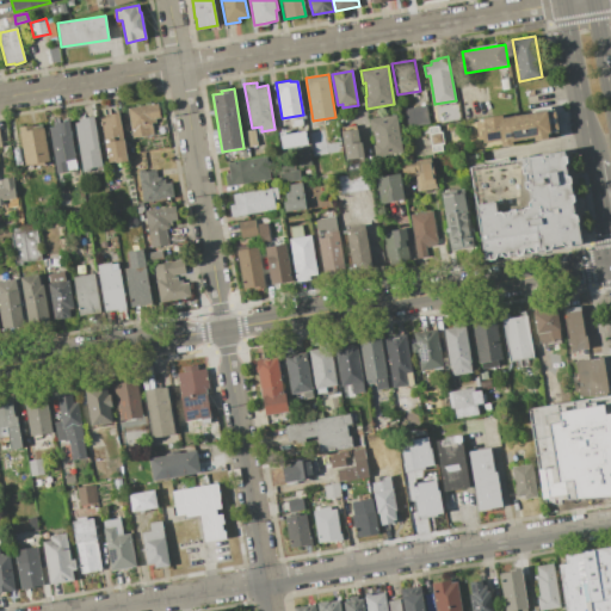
[(158,103),(160,118),(155,118),(155,123),(150,123),(153,135),(133,139),(127,107),(158,103)]
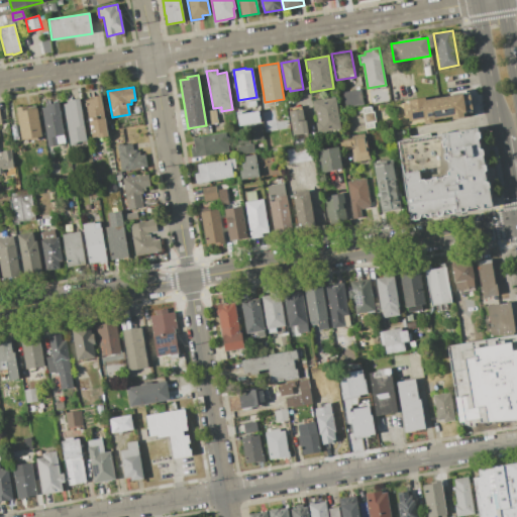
[(342,92),(360,89),(364,105),(345,108),(342,92)]
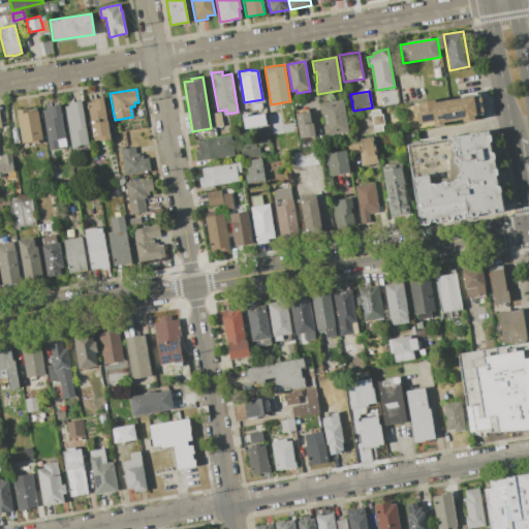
[(416,102),(435,99),(435,100),(461,96),(460,95),(478,92),(480,104),(484,104),(485,111),(483,112),(484,117),(478,118),(478,119),(463,122),(462,119),(444,122),(445,125),(433,127),(433,122),(417,124),(415,112),(418,111),(416,102)]
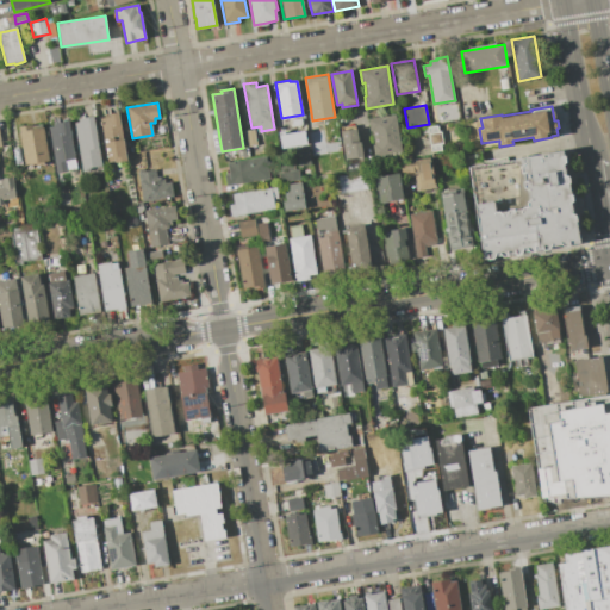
[(118,112),(128,162),(114,163),(114,161),(107,162),(100,118),(105,118),(104,114),(118,112)]
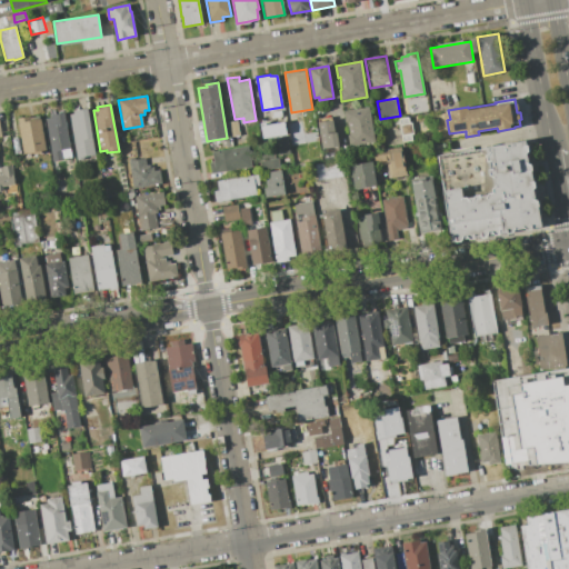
[(369,106),(375,142),(349,147),(347,135),(349,133),(347,122),(345,122),(343,110),(369,106)]
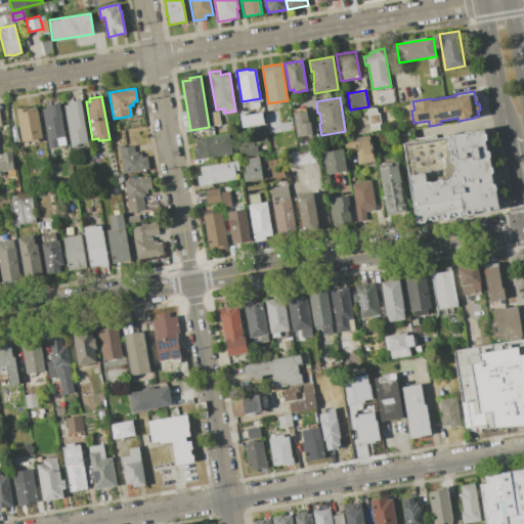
[(81,99),(88,143),(81,144),(82,146),(71,148),(63,105),(68,104),(68,102),(81,99)]
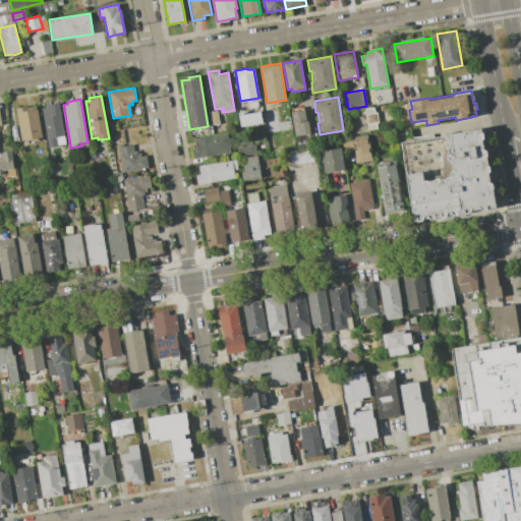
[(58,103),(65,145),(59,146),(60,148),(49,150),(42,108),(46,107),(46,105),(58,103)]
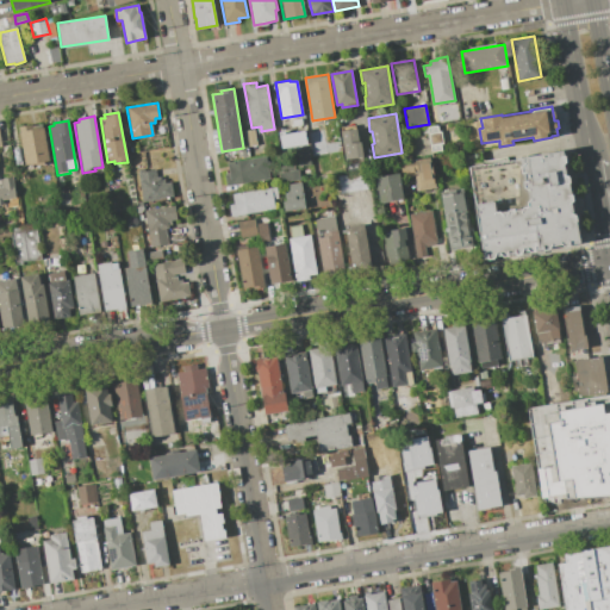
[(49,161),(44,162),(44,166),(36,167),(35,163),(25,166),(19,126),(31,125),(32,126),(43,124),(49,161)]
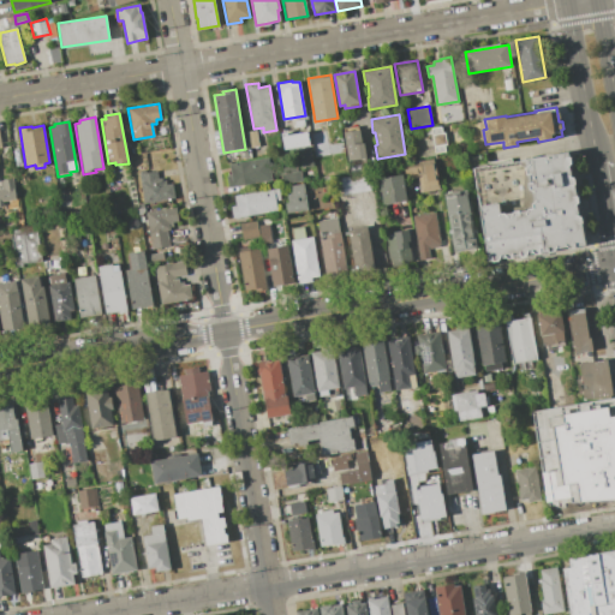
[(446,151),(435,153),(430,129),(441,126),(442,132),(445,132),(447,144),(445,144),(446,151)]
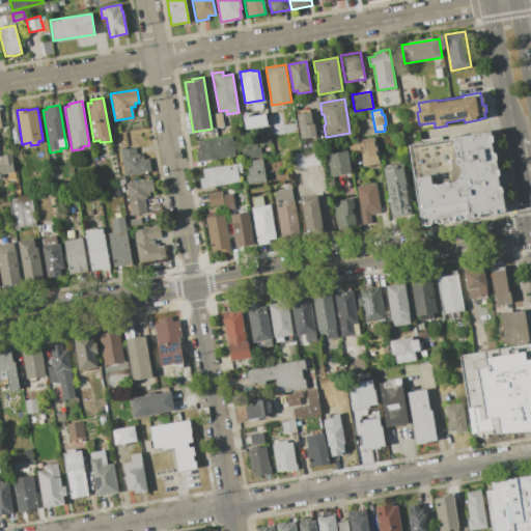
[(213,114),(221,112),(224,126),(215,128),(213,114)]
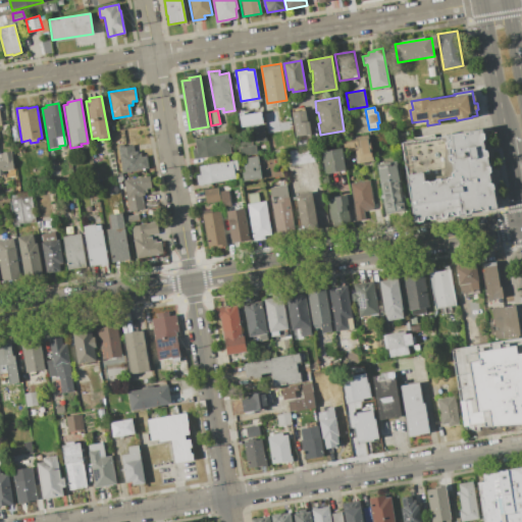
[(291,112),(305,110),(307,121),(308,121),(310,134),(295,137),(291,112)]
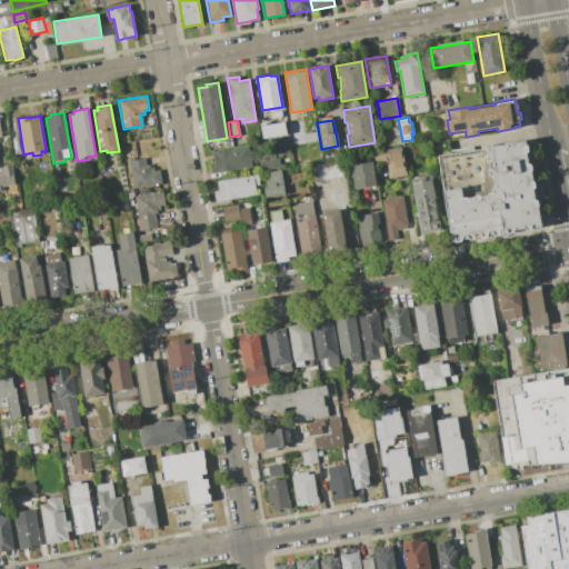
[(285,121),(287,135),(262,139),(260,126),(285,121)]
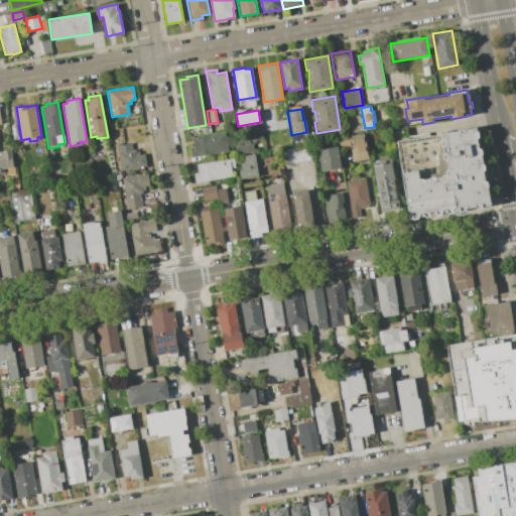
[(260,112),(273,110),(275,121),(287,119),(289,128),(263,132),(260,112)]
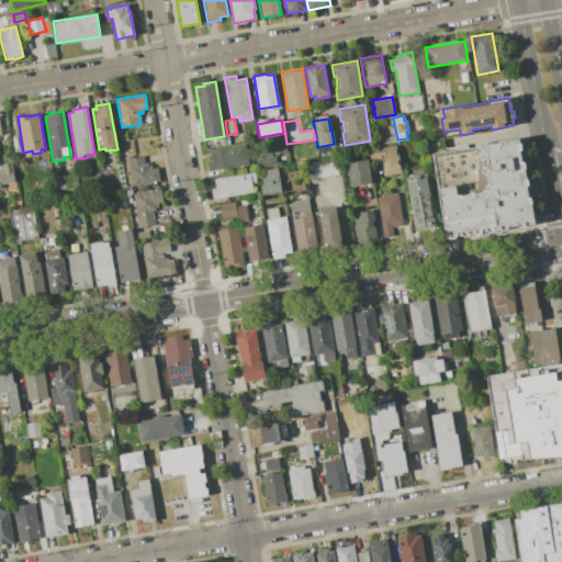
[(284,137),(287,153),(276,154),(273,139),(284,137)]
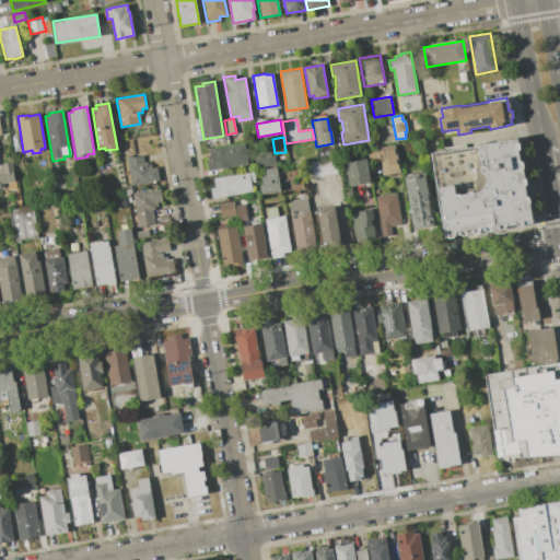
[(444,238),(429,153),(517,138),(532,224),(444,238)]
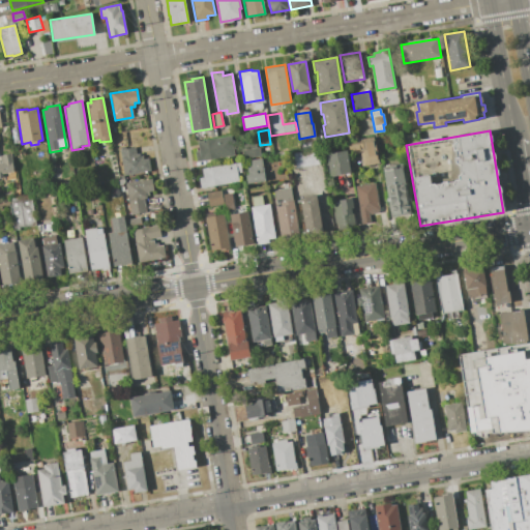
[(197,142),(233,136),(235,148),(233,148),(234,155),(197,162),(195,151),(199,151),(197,142)]
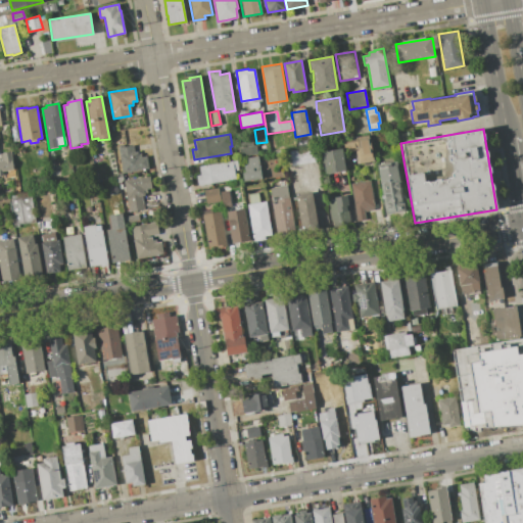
[(343,144),(359,141),(358,137),(370,135),(374,157),(369,157),(370,162),(357,164),(354,151),(344,153),(343,144)]
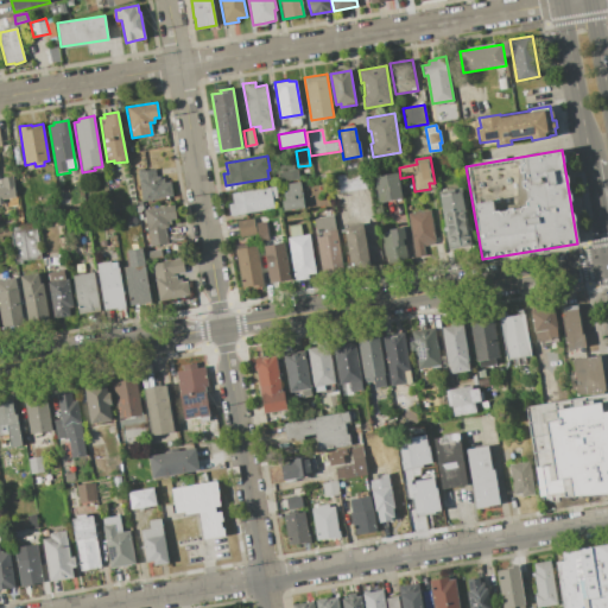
[(298,179),(278,183),(276,172),(280,171),(279,166),(292,164),(293,170),(297,169),(298,179)]
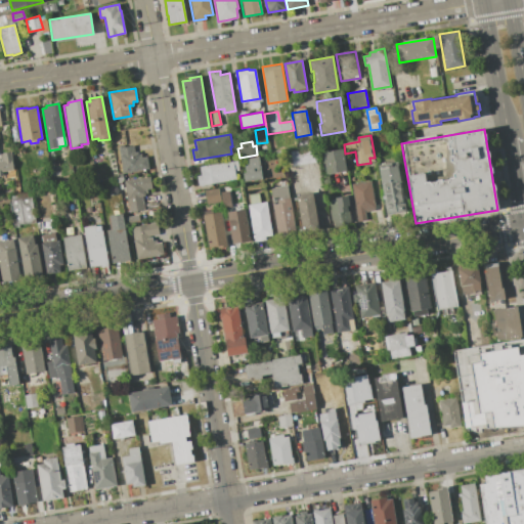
[(148,170),(122,174),(118,148),(133,145),(134,153),(137,151),(138,155),(141,154),(141,158),(146,157),(148,170)]
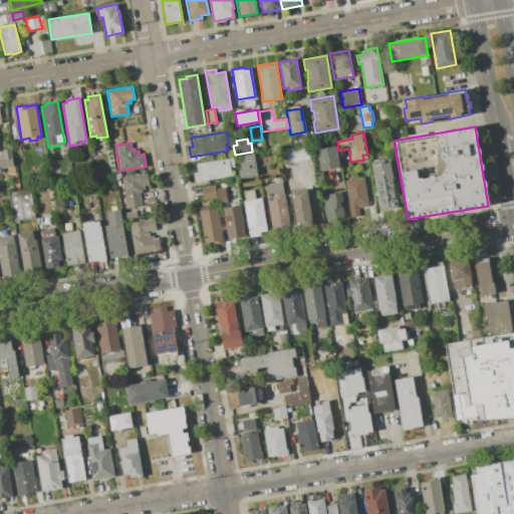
[(313,159),(286,163),(284,149),(311,145),(313,159)]
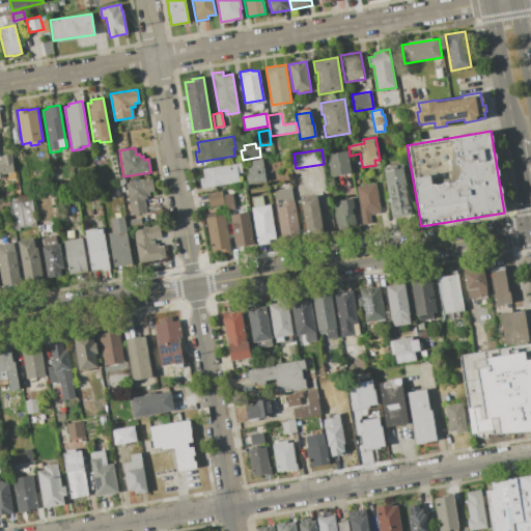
[(347,150),(351,173),(331,176),(327,154),(347,150)]
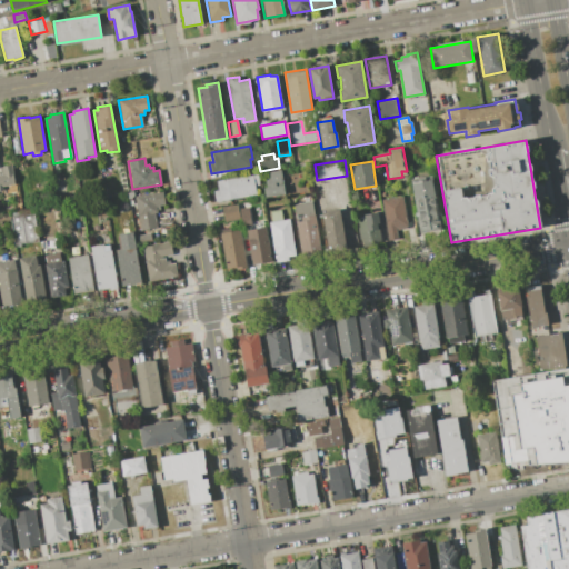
[(0,166),(12,165),(16,185),(2,187),(2,191),(0,191),(0,166)]
